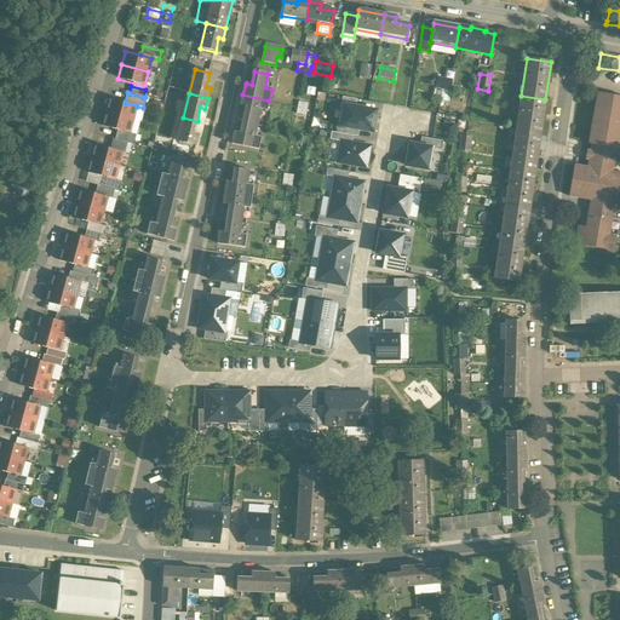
[(619,97),(597,93),(589,144),(591,144),(590,151),(586,151),(585,160),(589,161),(587,168),(574,166),(569,197),(614,205),(619,205),(619,173),(612,172),(616,148),(619,149),(619,144),(619,97)]
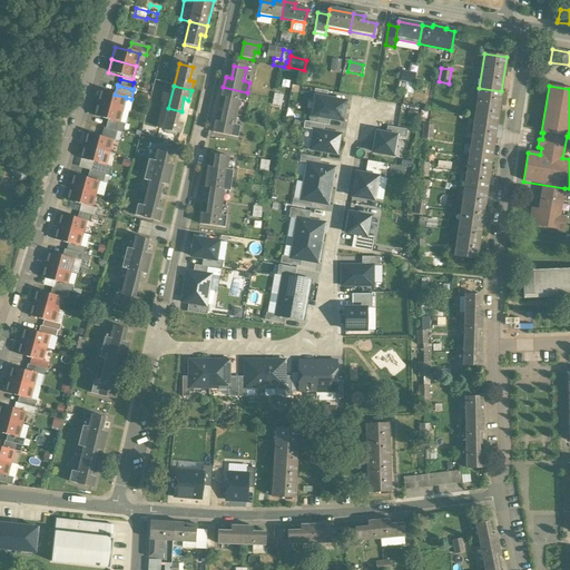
[(247,92),(223,87),(222,97),(226,98),(224,110),(236,114),(239,101),(245,102),(247,92)]
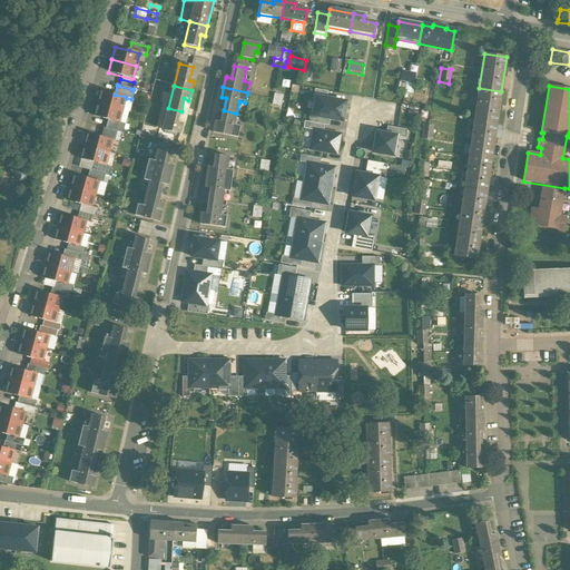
[(501,91),(479,88),(474,121),(497,125),(501,91)]
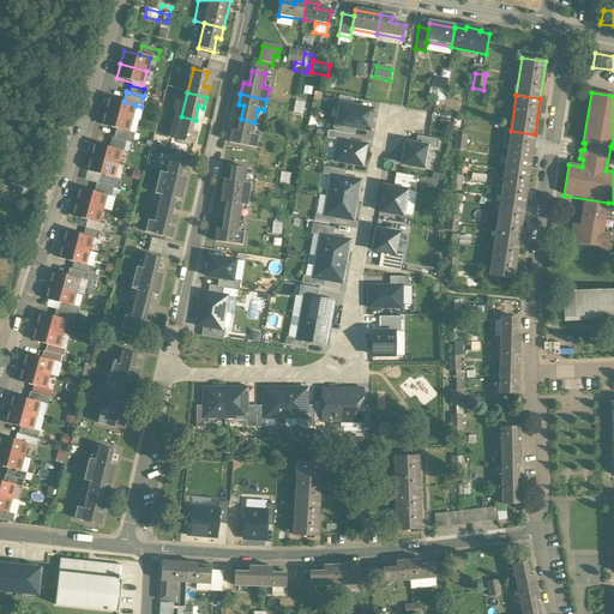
[(339,103),(351,106),(353,98),(338,96),(337,104),(339,104),(339,103)]
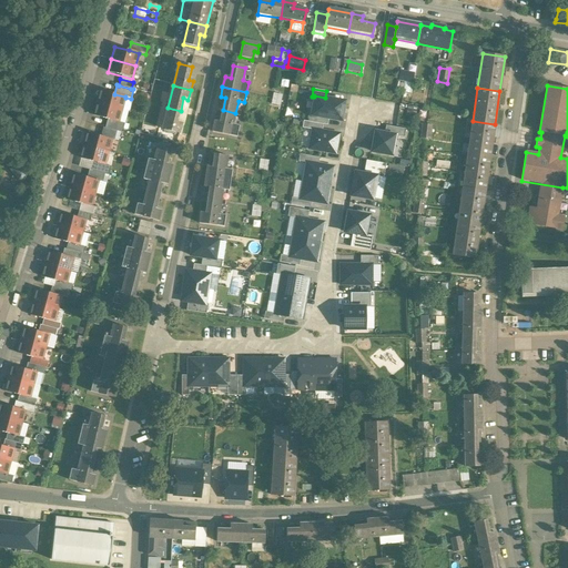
[(114,94),(100,90),(97,103),(121,110),(125,98),(125,97),(114,94)]
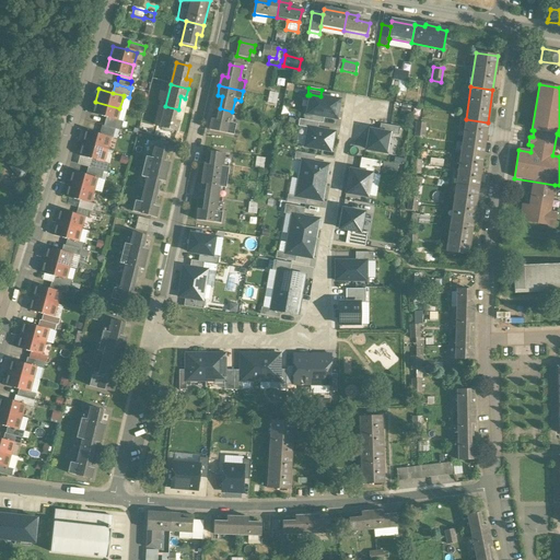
[(278,94),(269,92),(267,103),(276,105),(278,94)]
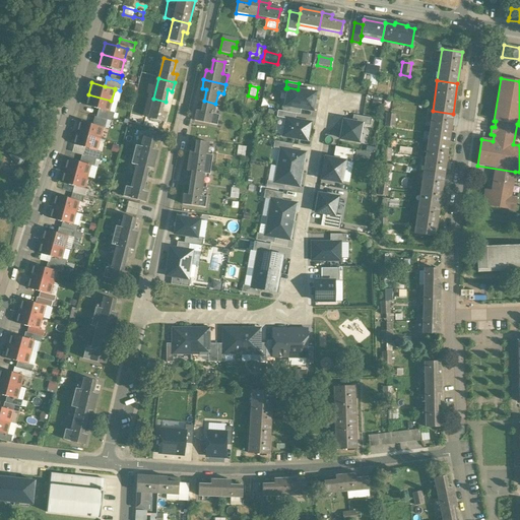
[(298,89),(287,87),(287,88),(284,106),(286,106),(286,107),(301,109),(313,111),(316,92),(298,89)]
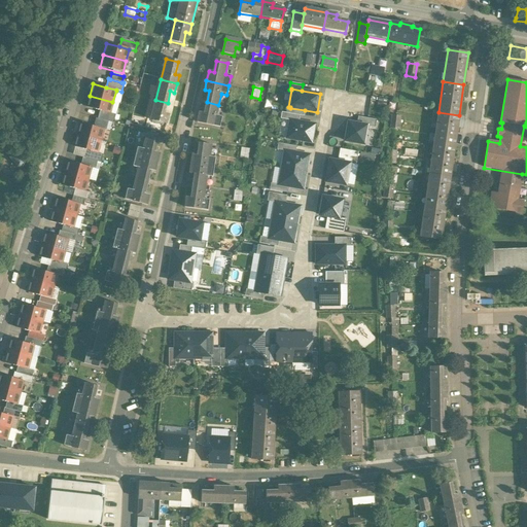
[(112,102),(90,96),(86,107),(100,111),(109,113),(112,102)]
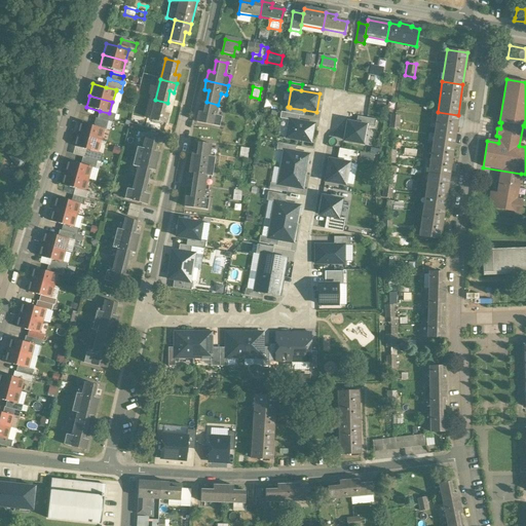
[(167,103),(155,100),(150,120),(166,124),(168,115),(164,114),(167,103)]
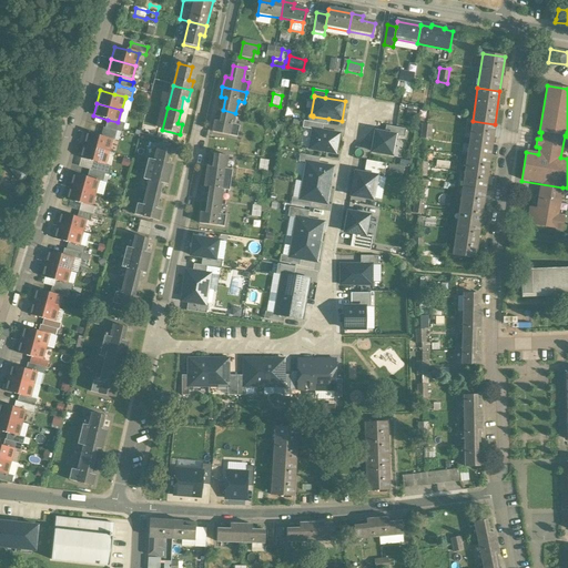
[(235,113),(223,110),(220,122),(215,121),(212,132),(236,138),(240,127),(233,125),(235,113)]
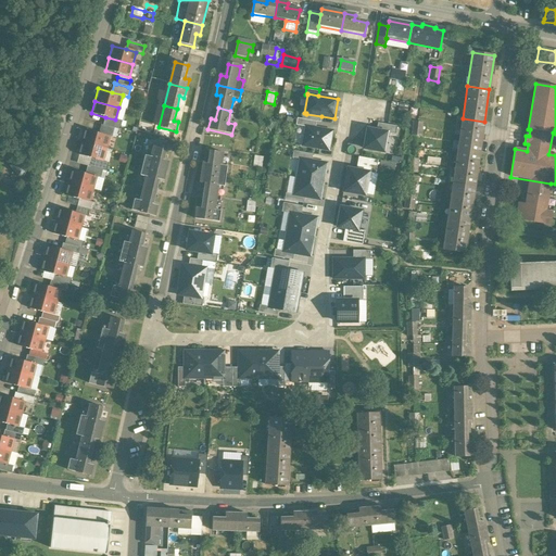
[(320,123),(321,116),(306,114),(306,113),(304,113),(302,112),(301,119),(316,122),(320,123)]
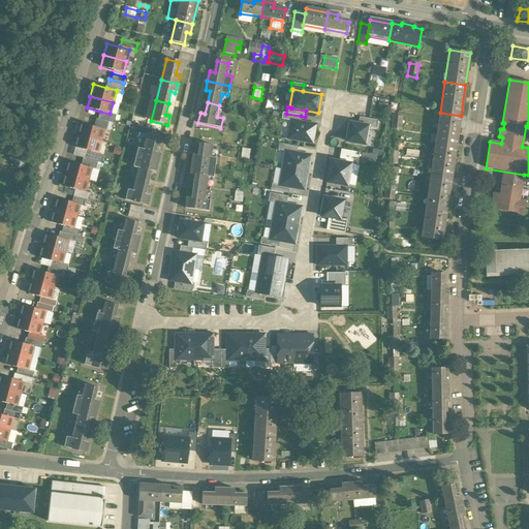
[(110,114),(100,112),(97,120),(109,123),(112,124),(114,124),(116,116),(110,114)]
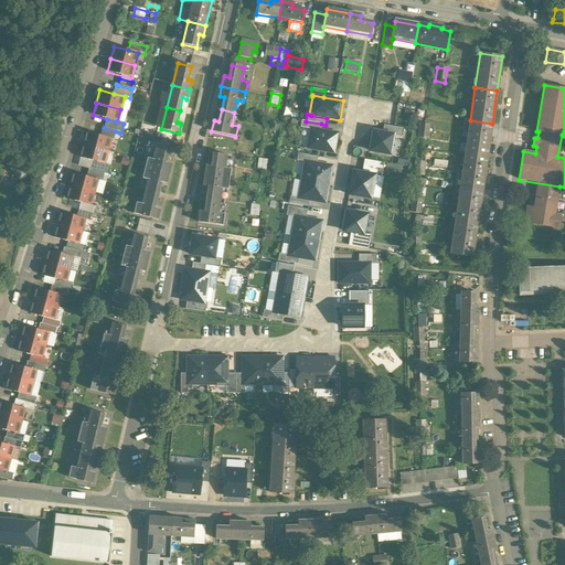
[(310,129),(320,130),(321,124),(306,121),(301,120),(300,127),(310,129)]
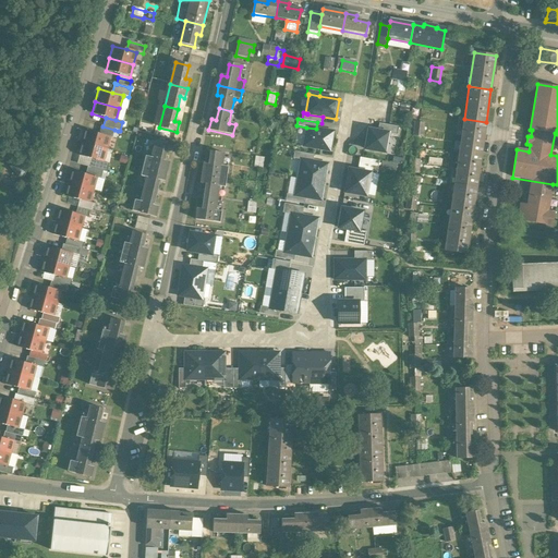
[(486,122),(464,119),(459,152),(481,155),(486,122)]
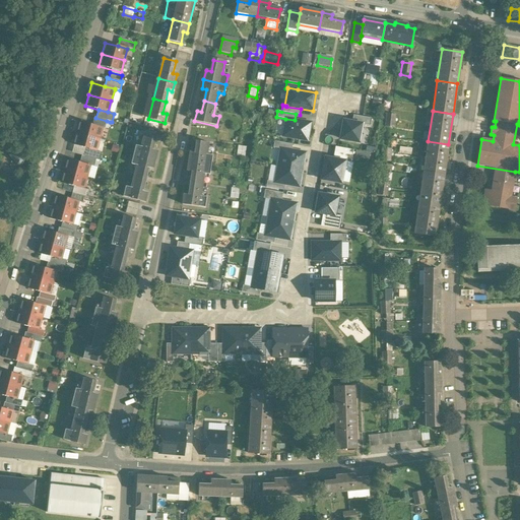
[(395,115),(386,114),(385,127),(393,128),(395,115)]
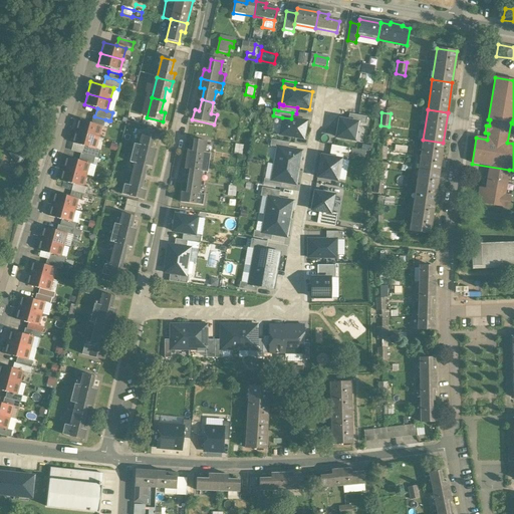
[(358,122),(357,123),(365,124),(367,117),(349,114),(347,120),(358,122)]
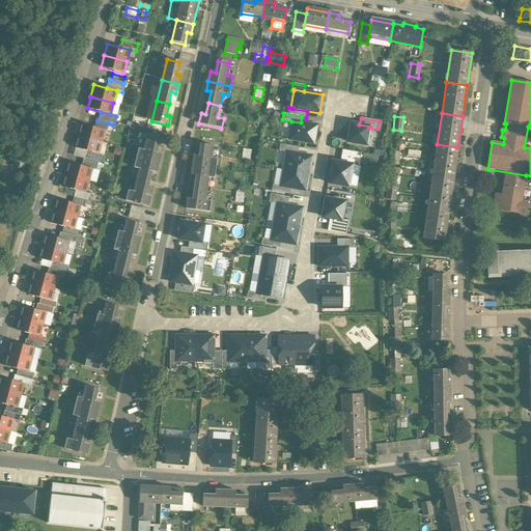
[(98,120),(96,119),(94,126),(107,130),(109,123),(98,120)]
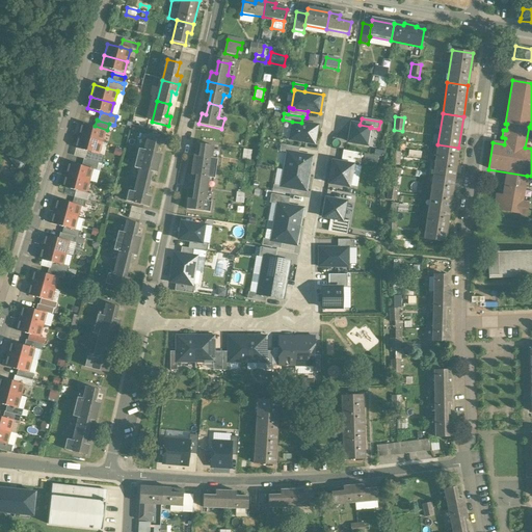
[(292,122),(289,139),(314,144),(317,126),(301,123),(292,122)]
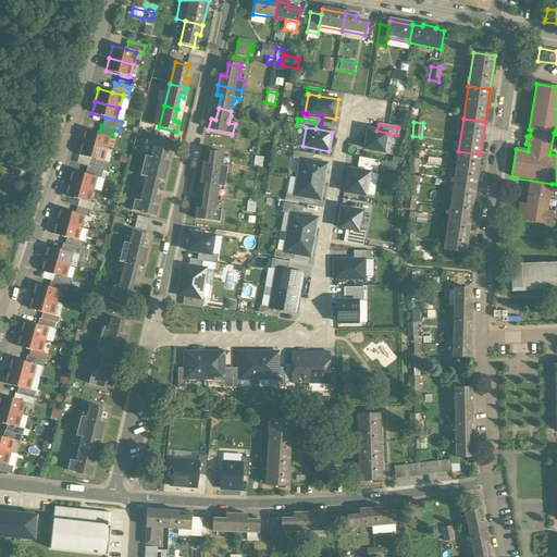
[(376,131),(368,130),(364,149),(384,153),(387,134),(388,133),(376,131)]
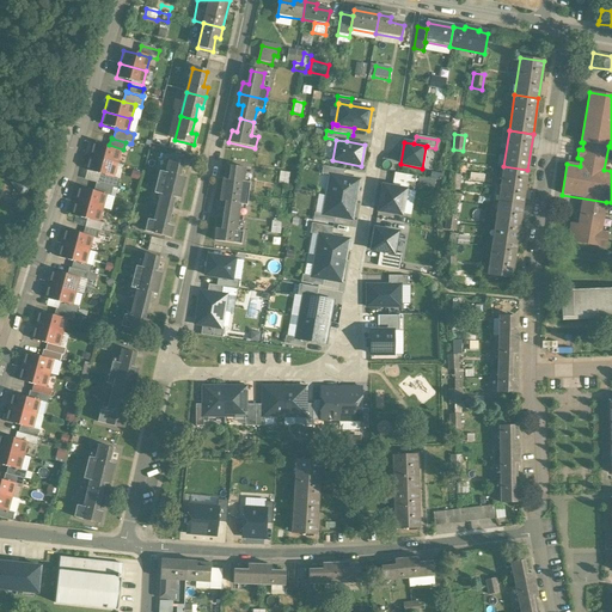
[(120,151),(93,144),(90,157),(116,164),(120,151)]
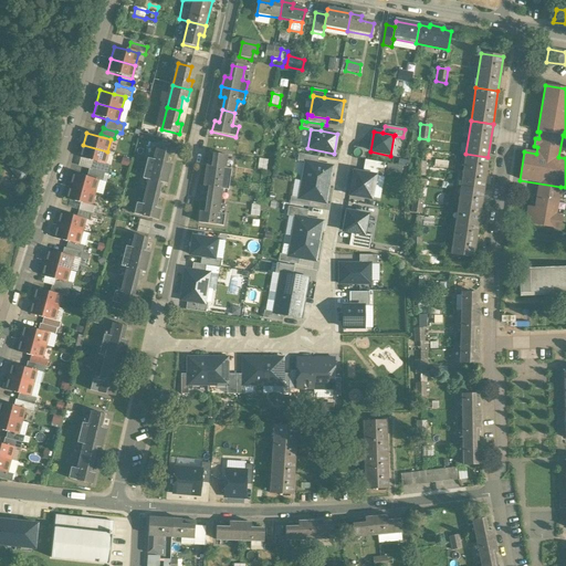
[(107,152),(83,145),(80,158),(93,161),(104,165),(107,152)]
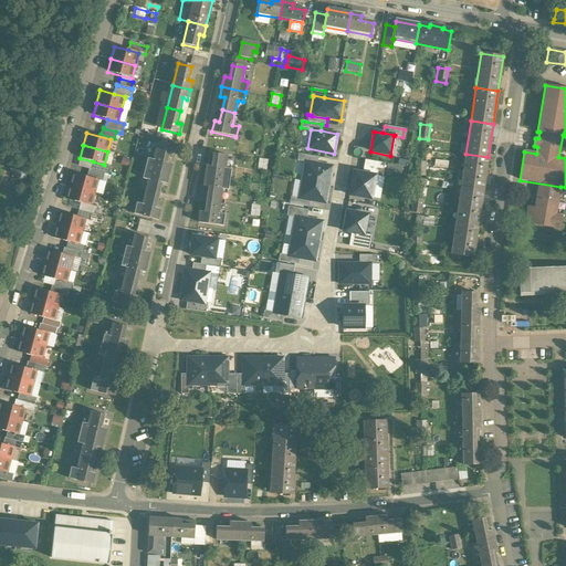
[(169,152),(157,149),(155,160),(148,158),(146,169),(168,176),(170,166),(166,165),(169,152)]
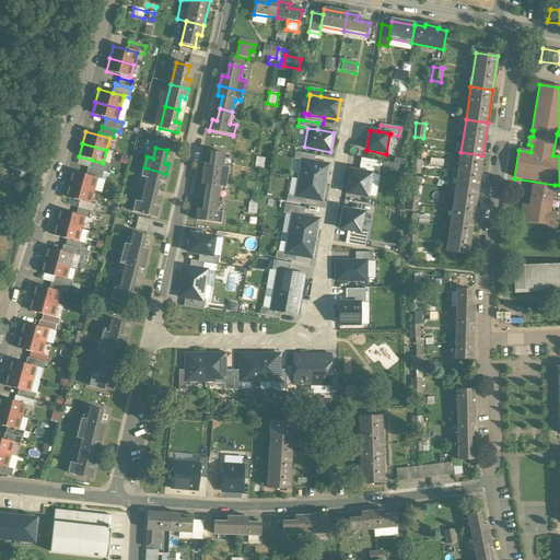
[(302,160),(314,162),(315,156),(295,152),(294,160),(302,161),(302,160)]
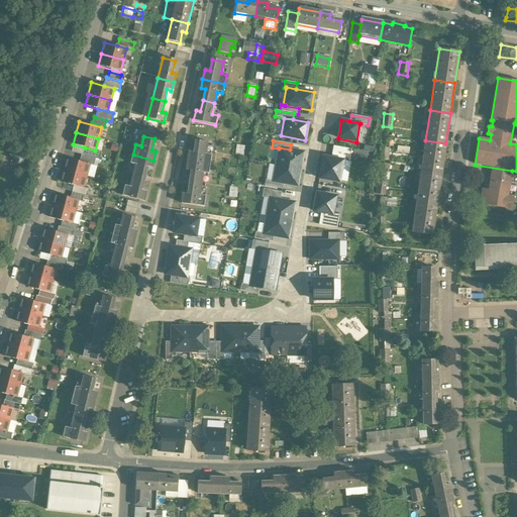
[(445,143),(425,140),(421,172),(441,174),(445,143)]
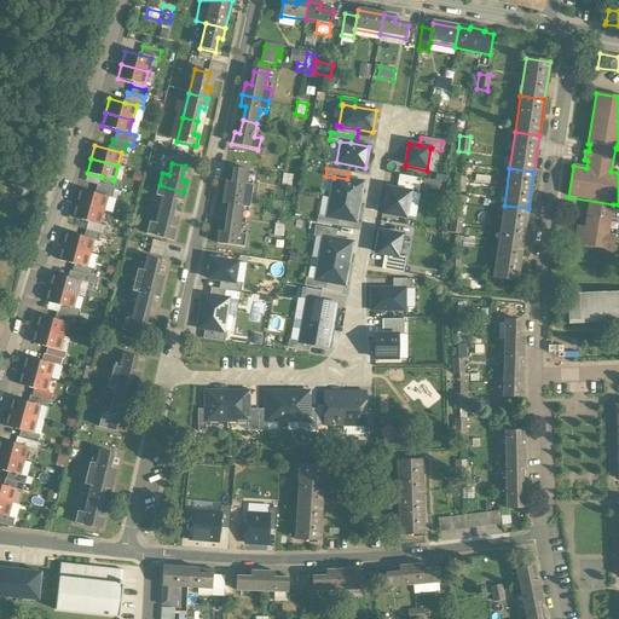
[(248,171),(233,169),(232,183),(226,181),(224,194),(250,198),(253,186),(246,185),(248,171)]
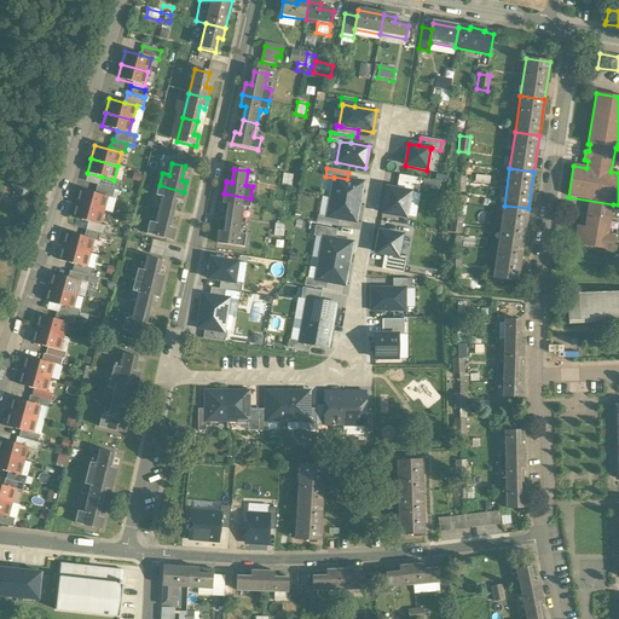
[(293,175),(283,174),(282,186),(291,187),(293,175)]
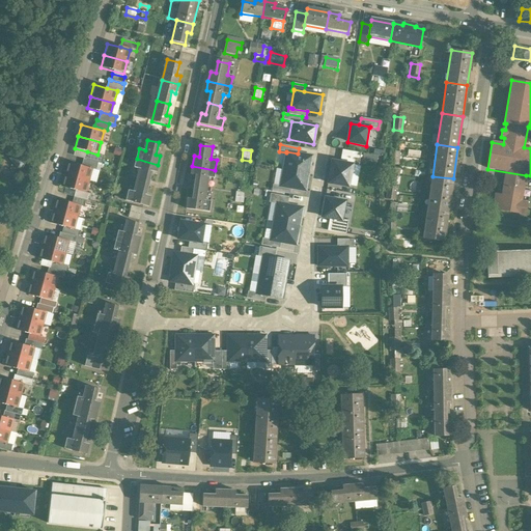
[(353,165),(359,166),(361,154),(342,150),(340,163),(353,165)]
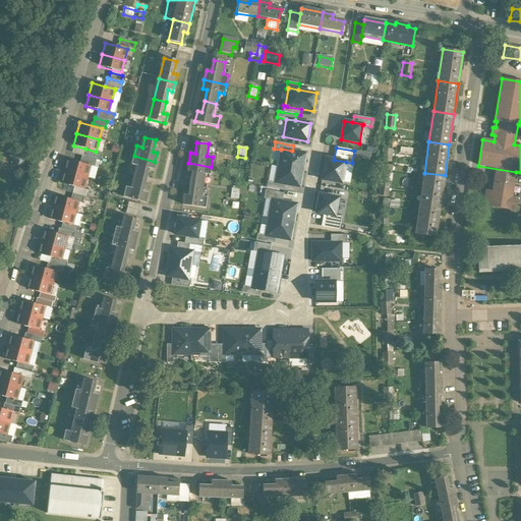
[(18,149),(12,152),(10,157),(12,162),(18,163),(24,160),(25,155),(23,150),(18,149)]
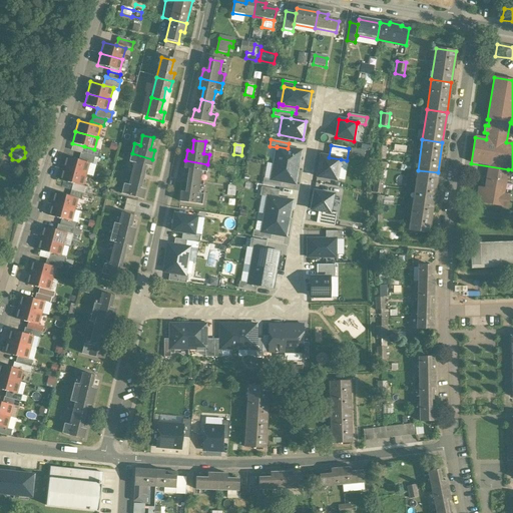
[(94,149),(84,146),(82,154),(94,157),(98,158),(100,150),(94,149)]
